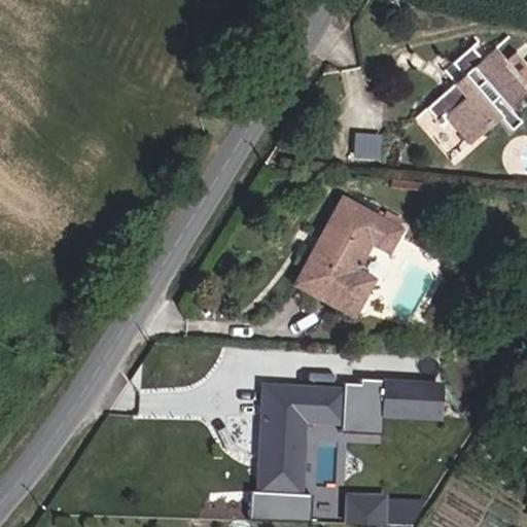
[(512,107),(525,95),(519,89),(522,86),(516,80),(514,82),(501,68),(505,63),(494,49),(481,61),(469,47),(450,64),(454,68),(445,76),(452,84),(424,109),(436,124),(445,116),(469,144),(490,126),(488,123),(495,116),(510,132),(519,124),(505,108),(510,105),(512,107)]
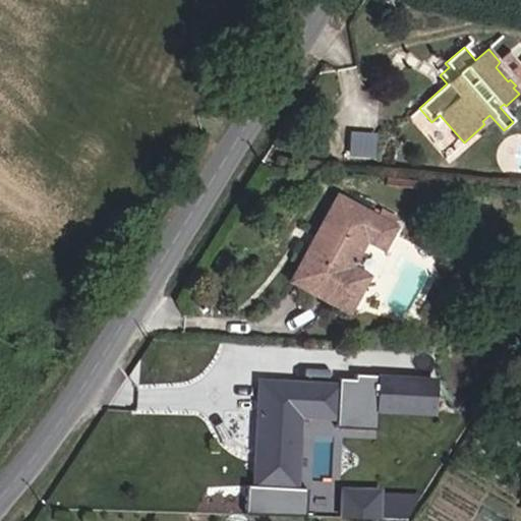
[(373,160),(374,135),(348,134),(347,159),(373,160)]
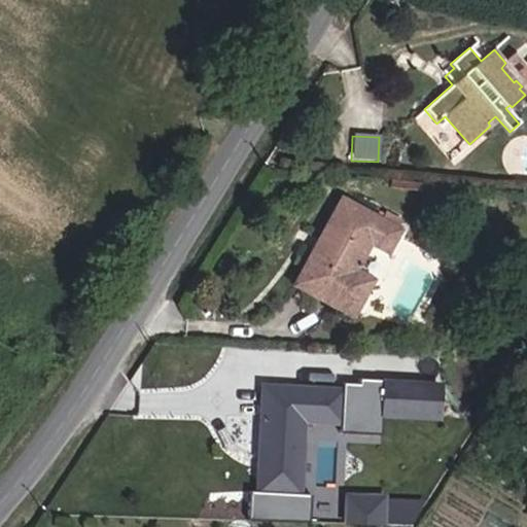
[(352,272),(369,242),(386,252),(397,232),(395,231),(399,222),(384,213),(379,222),(341,201),(294,285),(351,316),(362,295),(345,286),(352,272)]
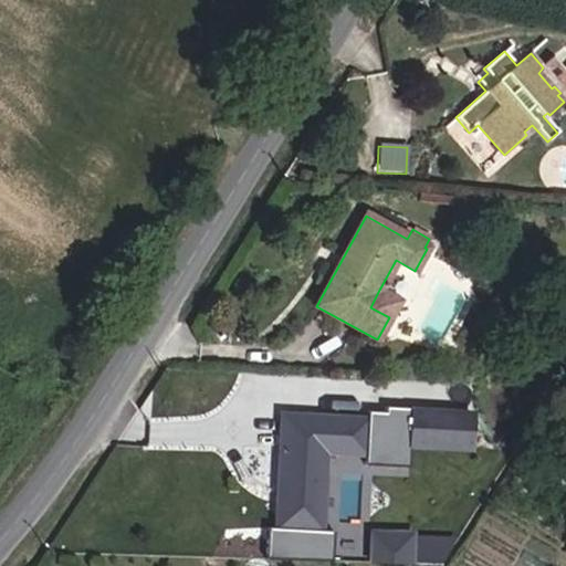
[(389,317),(397,303),(378,292),(370,307),(389,317)]
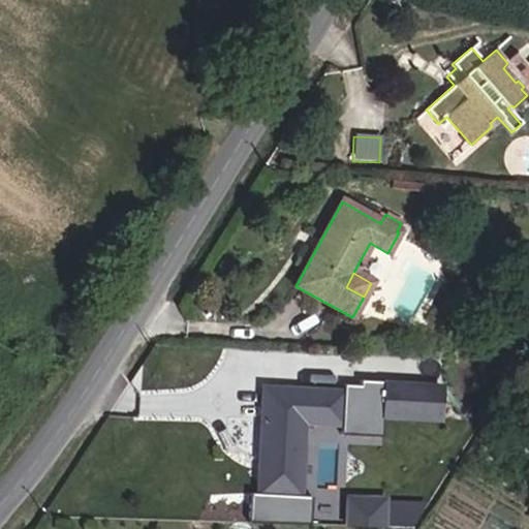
[(343,430),(383,433),(387,381),(346,378),(343,430)]
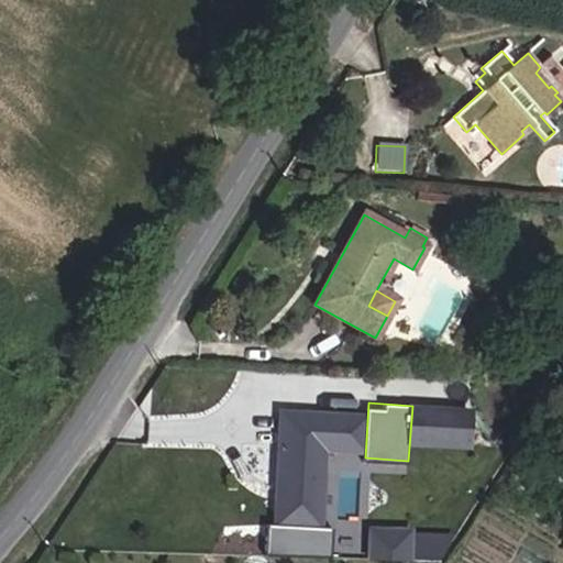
[(319,529),(323,450),(363,452),(364,418),(279,414),(276,485),(283,485),(280,527),(287,528),(286,550),(316,551),(317,529),(319,529)]
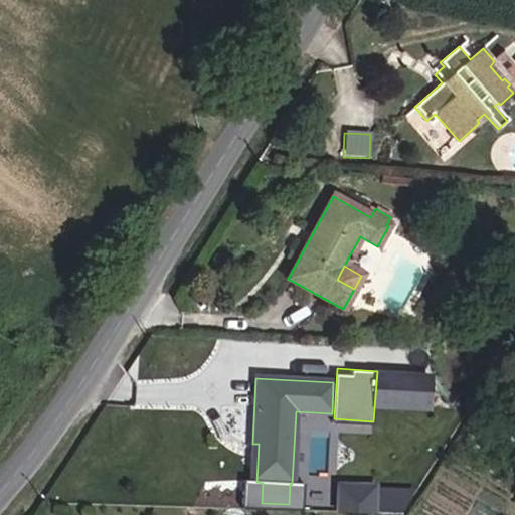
[(256,482),(259,444),(252,444),(250,482),(256,482)]
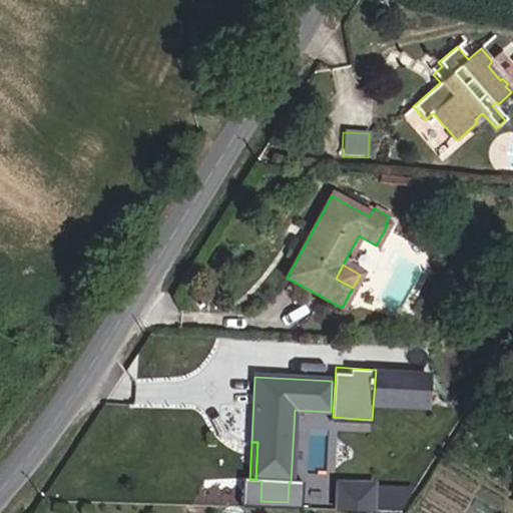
[(374,501),(386,480),(373,473),(361,494),(374,501)]
